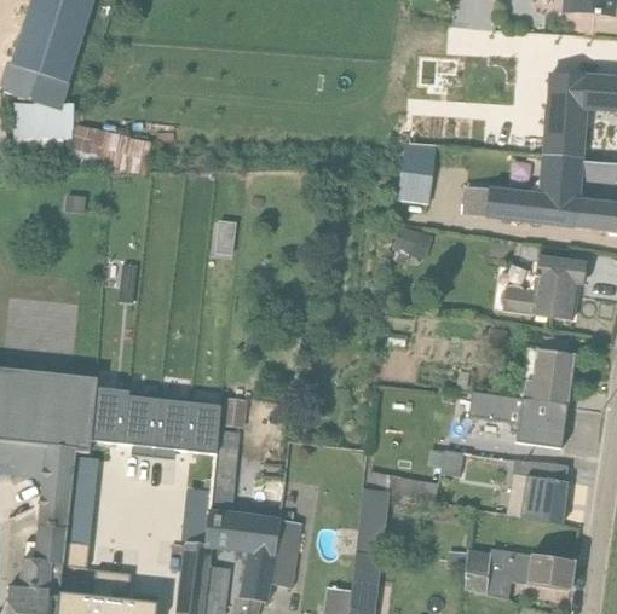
[(0,91),(35,102),(63,103),(96,0),(32,0),(11,63),(7,62),(0,84),(0,91)]
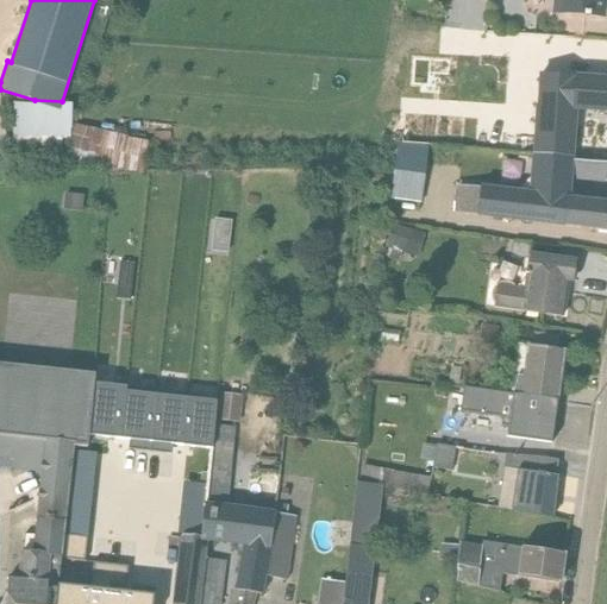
[(551,0),(550,10),(592,14),(592,12),(604,13),(605,0),(551,0)]
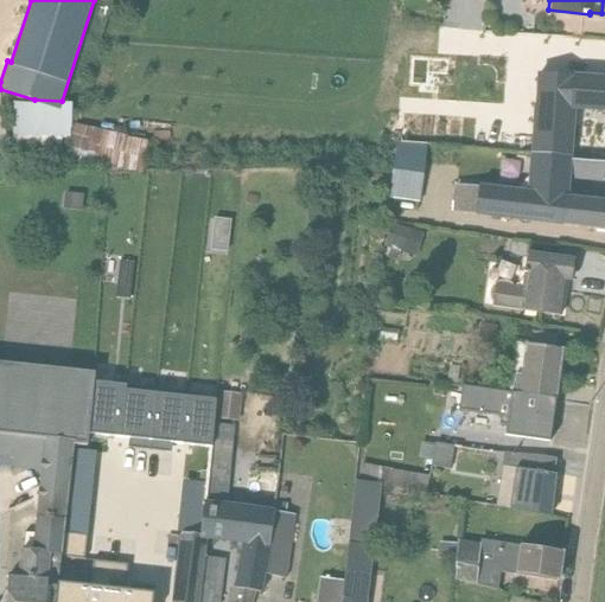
[(570,157),(572,157),(573,108),(604,109),(604,152),(596,151),(594,159),(604,160),(604,75),(539,70),(533,152),(570,157)]
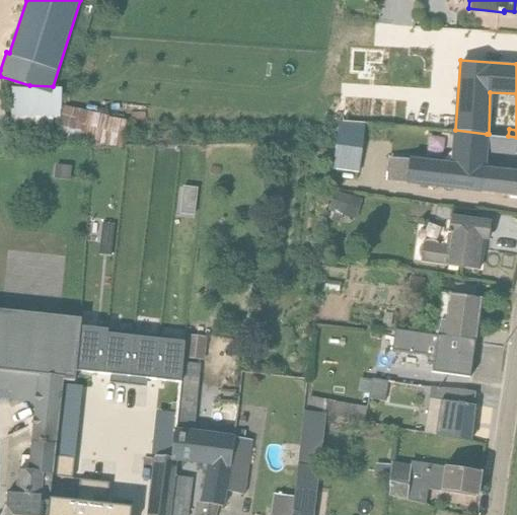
[(54,117),(61,117),(61,112),(63,86),(53,86),(12,85),(10,137),(53,139),(54,117)]
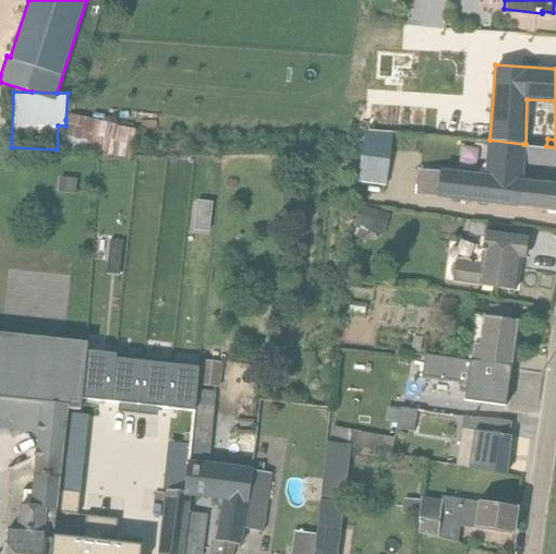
[(70,111),(65,125),(59,149),(131,156),(136,127),(119,123),(116,121),(70,111)]
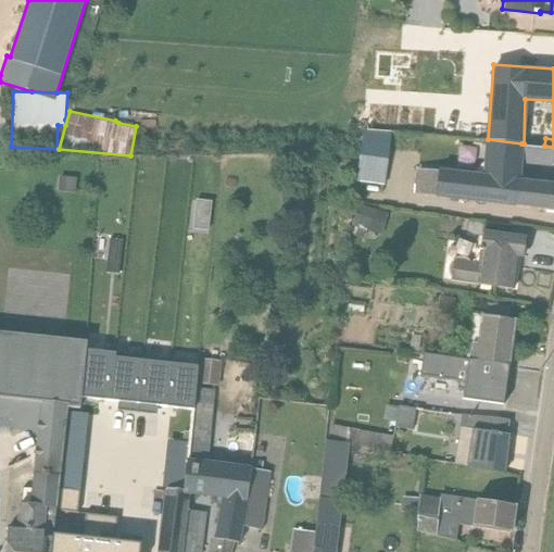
[(363,129),(357,178),(385,182),(390,132),(363,129)]
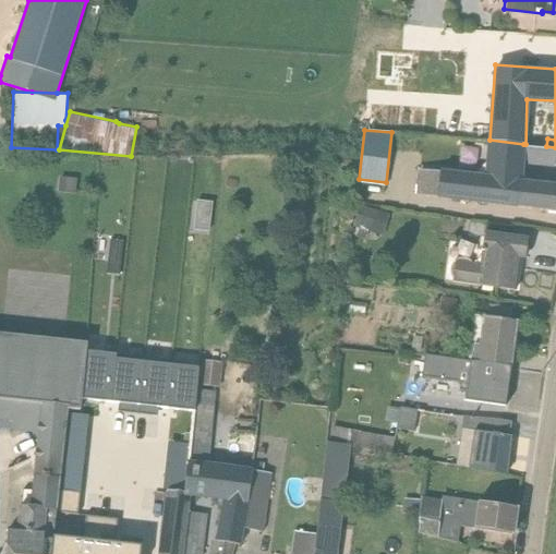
[(523,144),(490,140),(485,173),(421,167),(418,193),(555,208),(555,181),(524,178),(526,161),(555,161),(555,147),(546,146),(526,144),(523,144)]
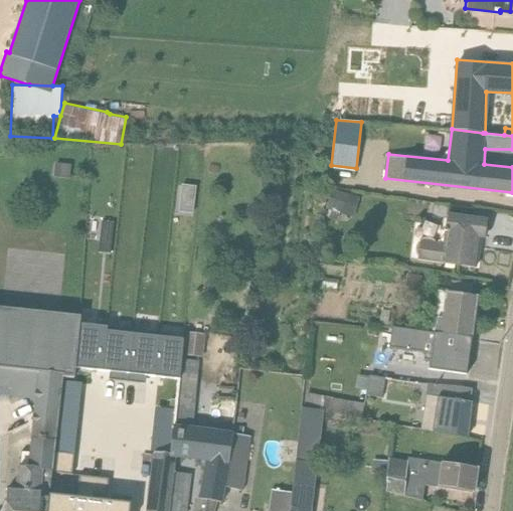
[(271,147),(271,158),(286,159),(287,148),(271,147)]
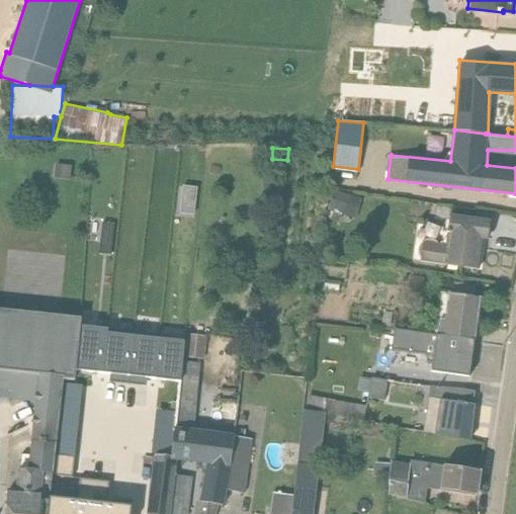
[(56,162),(55,175),(71,177),(72,163),(56,162)]
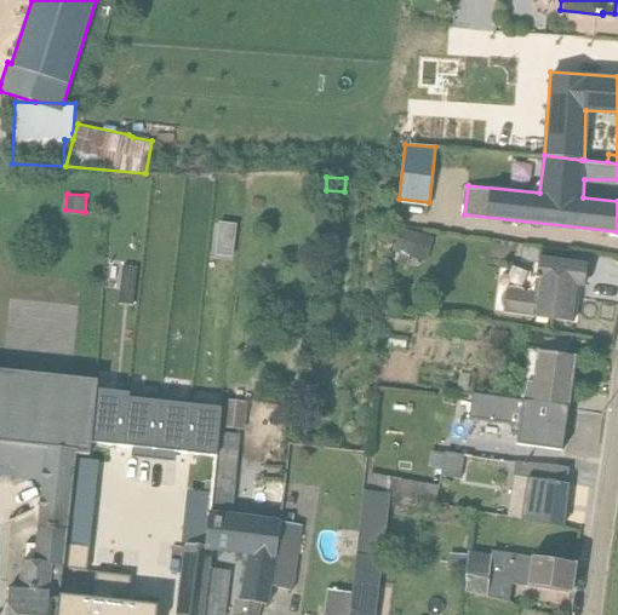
[(400,225),(394,249),(427,259),(434,235),(400,225)]
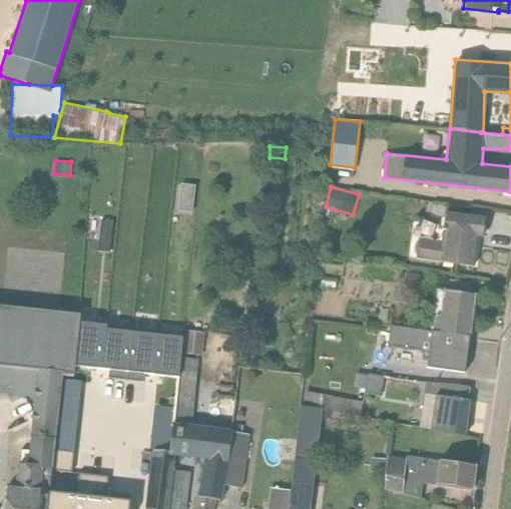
[(485,217),(446,211),(444,224),(443,224),(442,228),(444,229),(442,240),(435,239),(432,237),(428,234),(421,235),(417,239),(415,243),(415,248),(418,253),(417,257),(474,265),(477,244),(473,244),(475,232),(482,233),(485,217)]
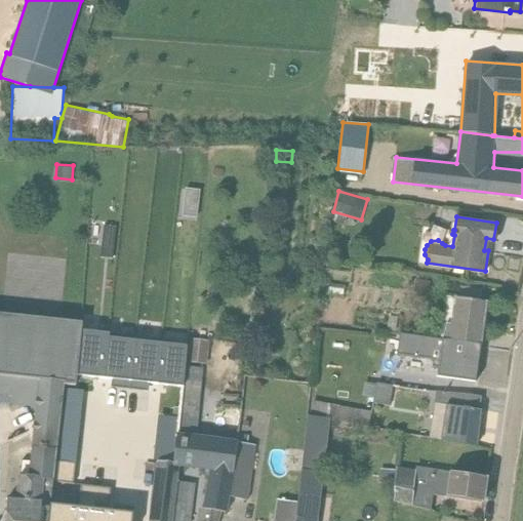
[(329,282),(328,292),(344,294),(345,283),(329,282)]
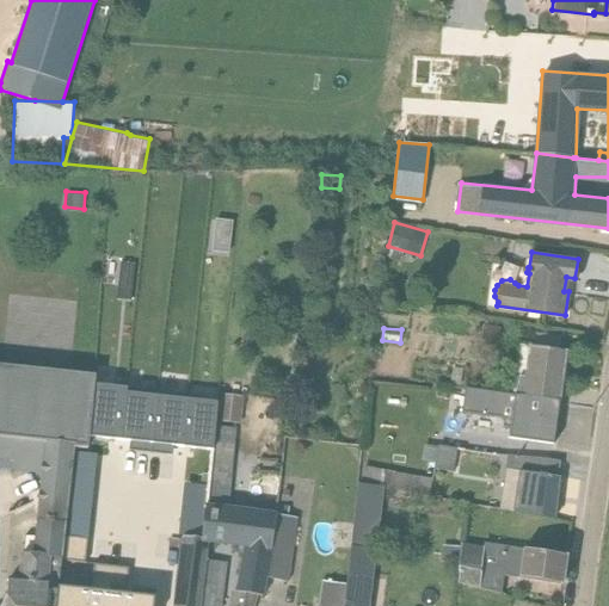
[(566,348),(521,342),(512,391),(560,399),(566,348)]
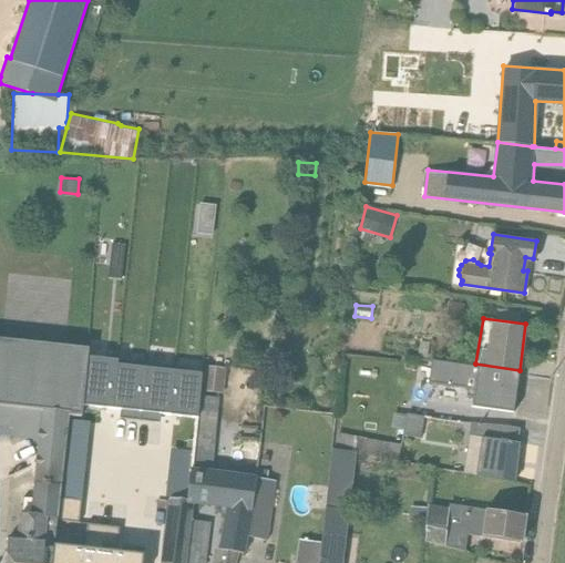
[(0,431),(13,433),(12,434),(39,436),(37,453),(26,459),(34,477),(34,481),(63,484),(70,412),(82,413),(83,402),(89,355),(90,346),(0,336),(0,431)]
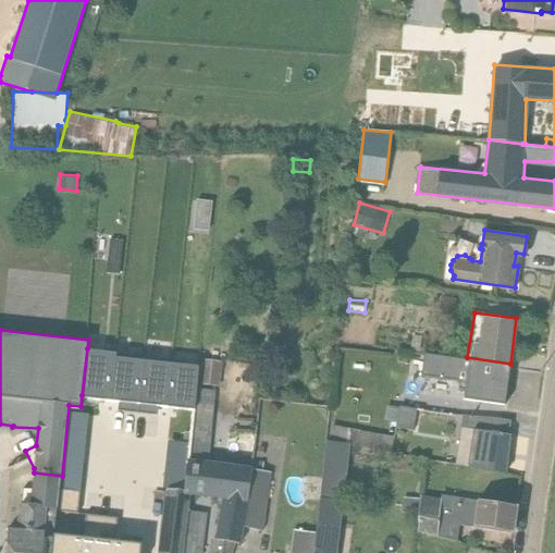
[(111,398),(115,356),(116,352),(87,348),(82,395),(111,398)]
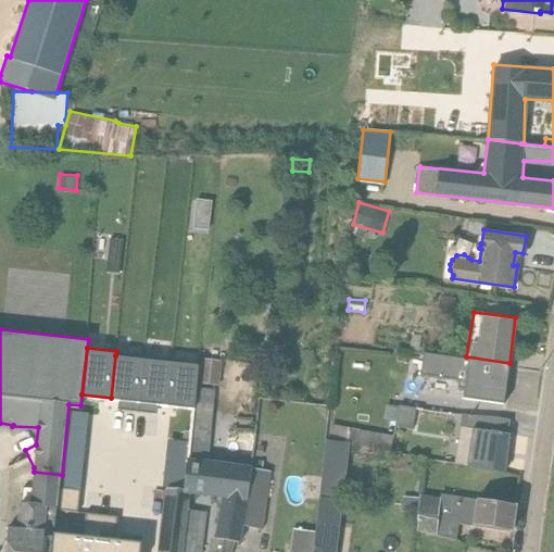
[(466,356),(424,351),(420,374),(458,379),(458,387),(464,388),(463,397),(504,403),(510,363),(466,356)]
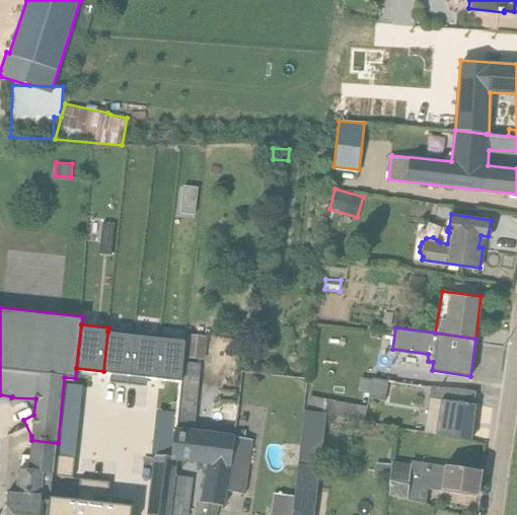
[(131,374),(135,335),(107,332),(103,371),(131,374)]
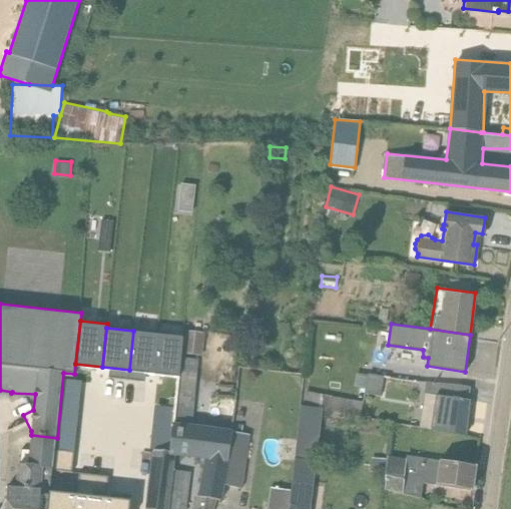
[(185,329),(183,352),(202,354),(205,331),(185,329)]
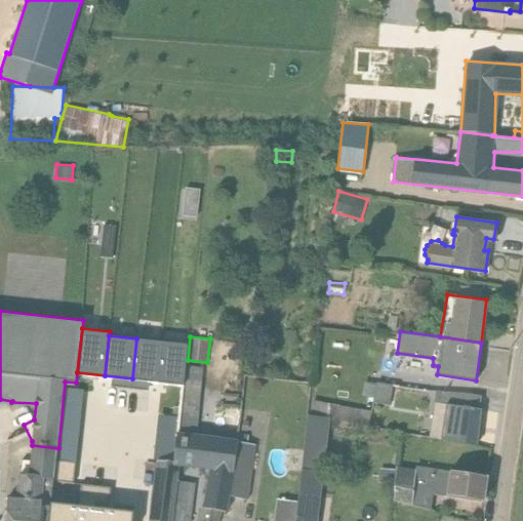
[(159,382),(163,341),(136,338),(132,378),(159,382)]
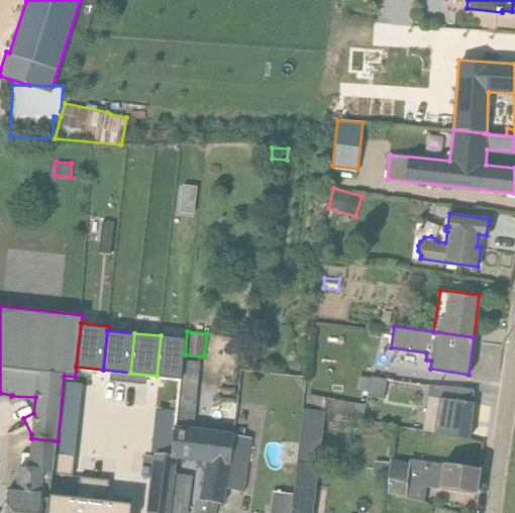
[(180,378),(184,338),(161,335),(157,376),(180,378)]
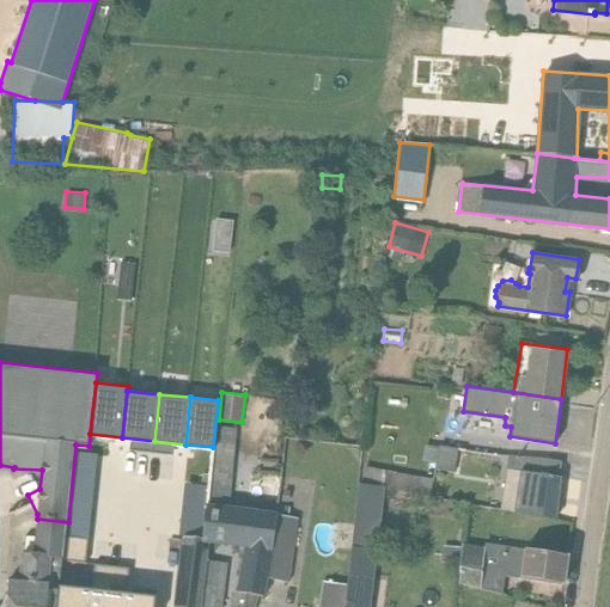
[(439,445),(435,467),(455,471),(459,447),(439,445)]
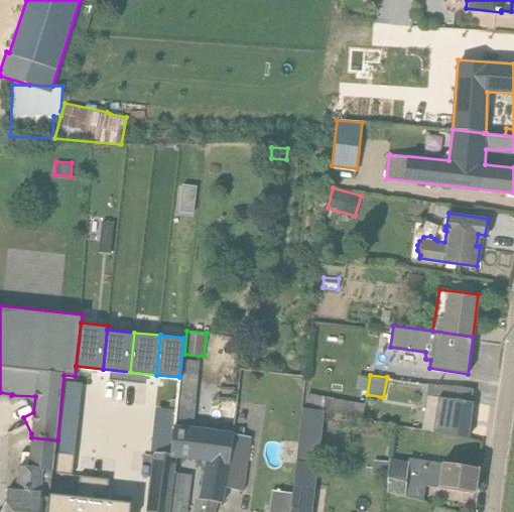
[(429,382),(423,430),(468,436),(474,388),(429,382)]
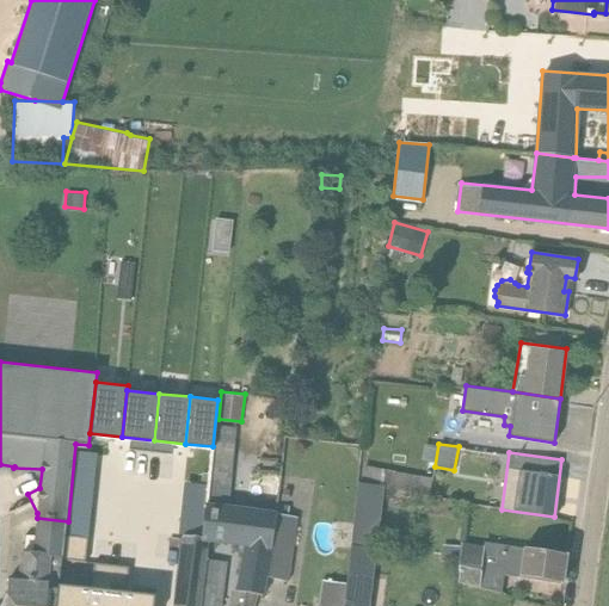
[(361,481),(385,486),(430,494),(432,476),(364,464),(361,481)]
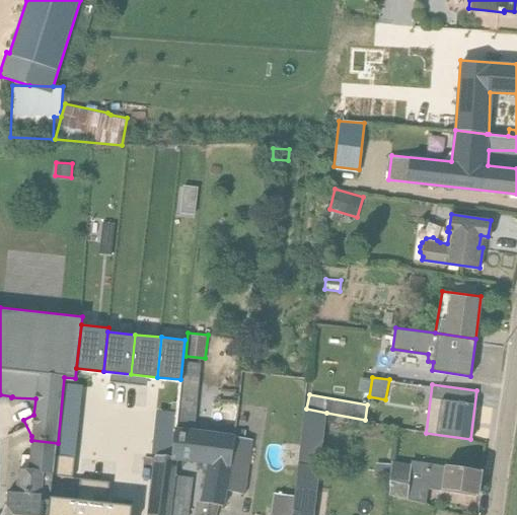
[(294,494),(290,514),(312,514),(326,413),(306,409),(305,409),(294,494)]
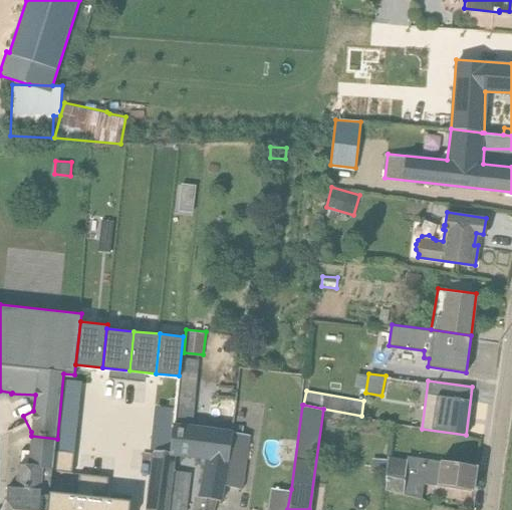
[(175,423),(172,454),(153,452),(148,501),(146,509),(215,509),(218,498),(223,500),(235,421),(214,419),(212,427),(175,423)]
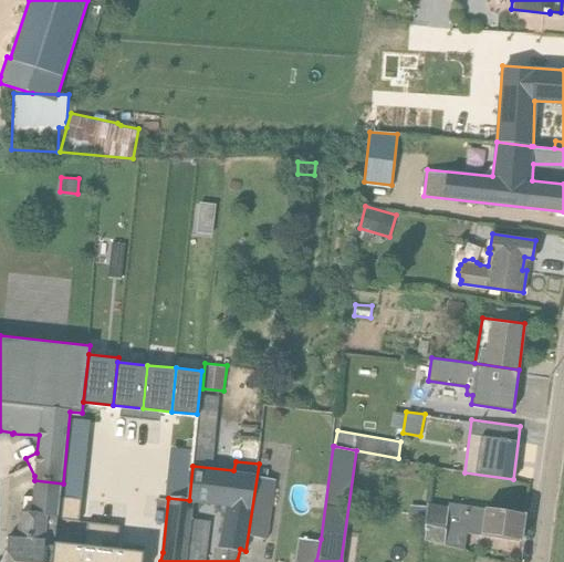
[(63,484),(34,480),(32,495),(24,495),(23,512),(20,512),(17,537),(55,540),(62,487),(63,484)]
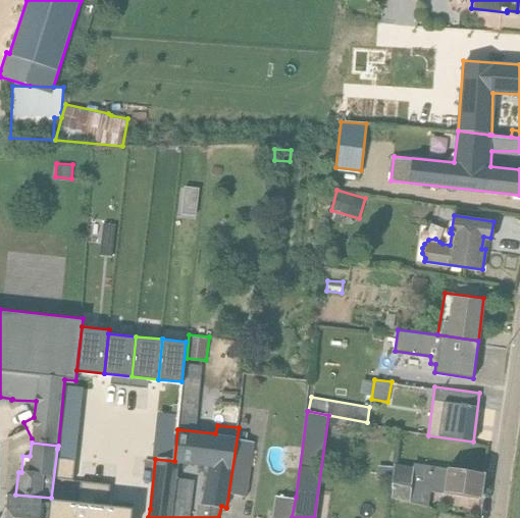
[(395,462),(392,497),(429,505),(430,489),(480,497),(484,473),(414,462),(414,465),(395,462)]
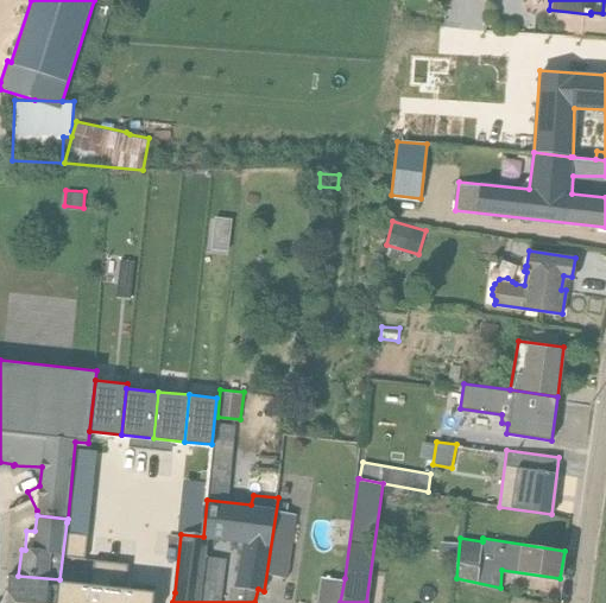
[(60,579),(18,576),(12,576),(8,602),(56,602),(60,582),(60,579)]
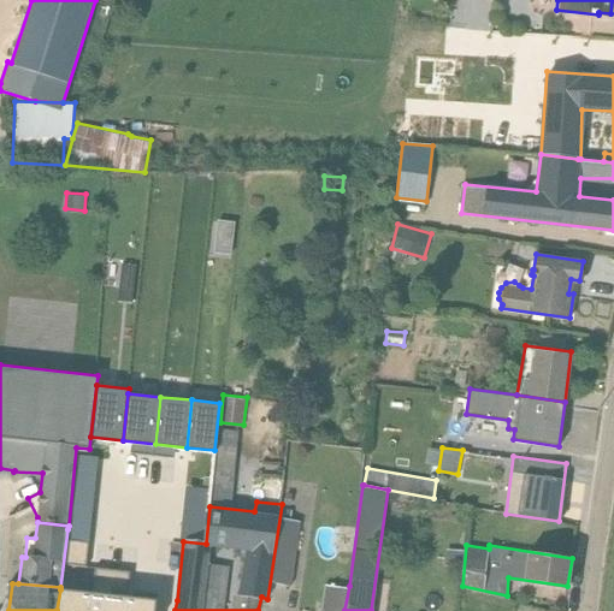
[(344,610),(349,586),(325,583),(320,610),(344,610)]
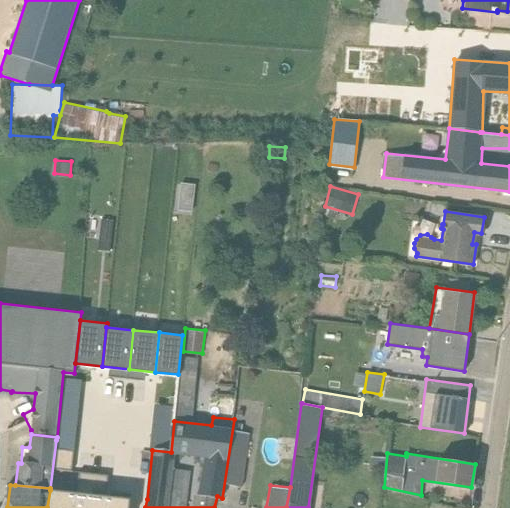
[(128,507),(129,499),(77,493),(50,490),(47,507),(128,507)]
